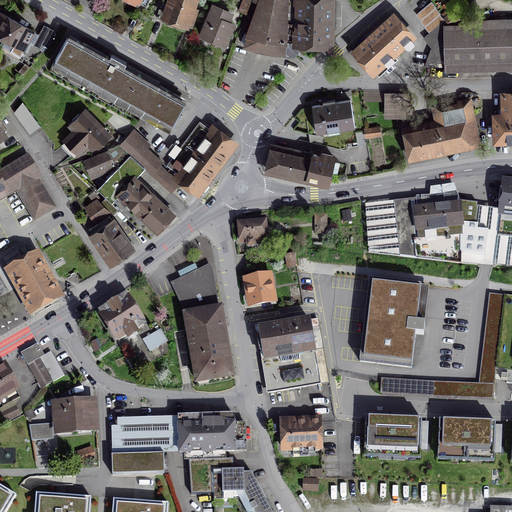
[(127,0),(125,4),(135,10),(139,3),(146,7),(149,0),(127,0)]
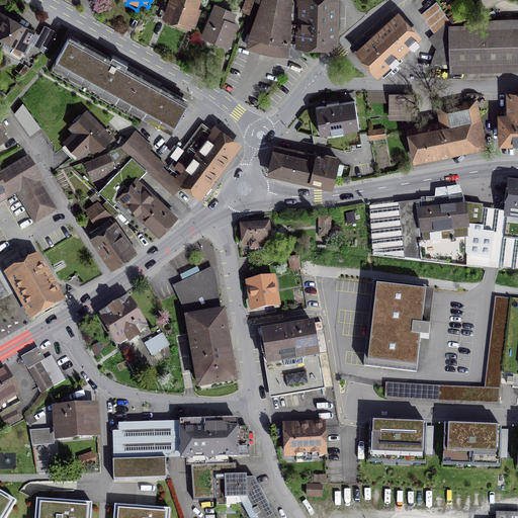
[(164,2),(158,17),(187,27),(188,23),(194,25),(200,9),(194,7),(196,0),(173,0),(171,5),(164,2)]
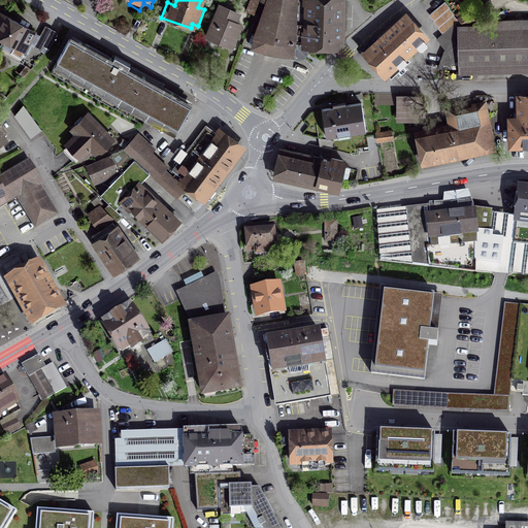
[(250,0),(246,10),(254,13),(258,0),(250,0)]
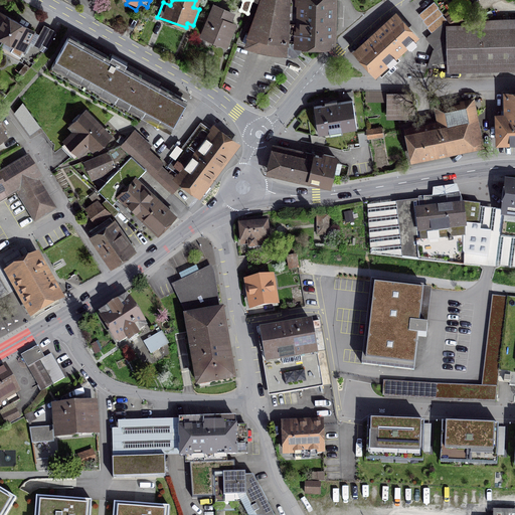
[(261,0),(248,36),(246,49),(296,55),(297,45),(336,45),(335,0),(261,0)]
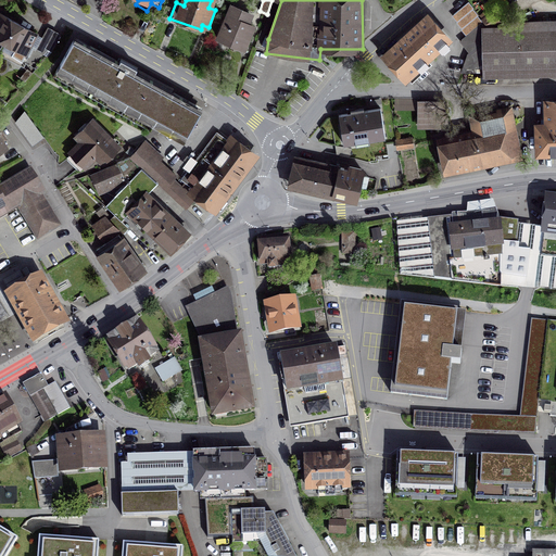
[(472,30),(483,23),(468,2),(453,14),(468,35),(472,30)]
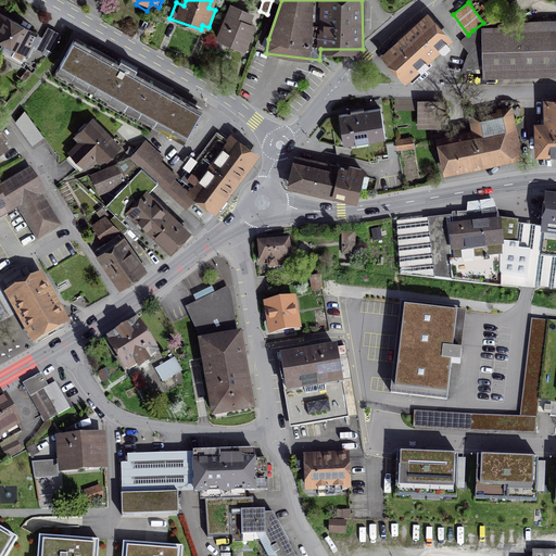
[(232,7),(220,35),(244,46),(253,27),(245,24),(250,13),(232,7)]
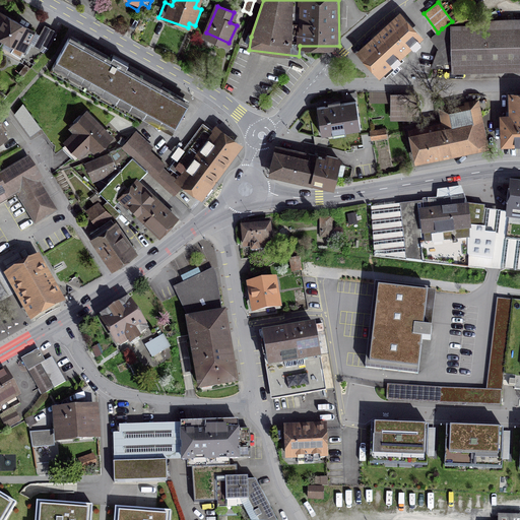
[(0,37),(5,40),(15,21),(0,12),(0,37)]
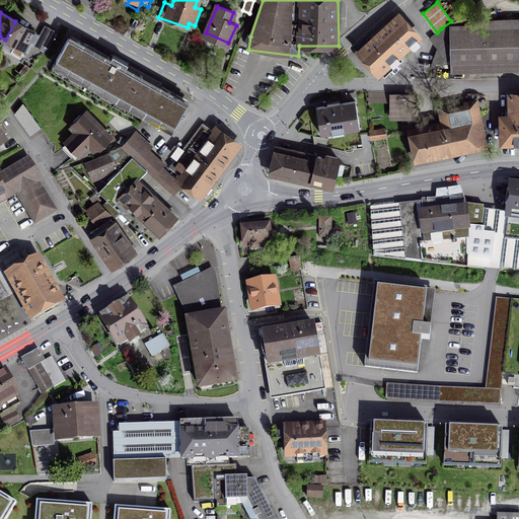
[(357,53),(378,77),(423,39),(401,14),(357,53)]
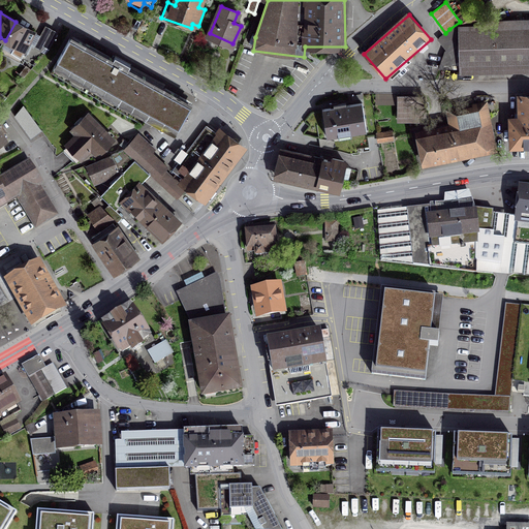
[(35,32),(16,22),(5,40),(5,41),(0,51),(19,61),(35,32)]
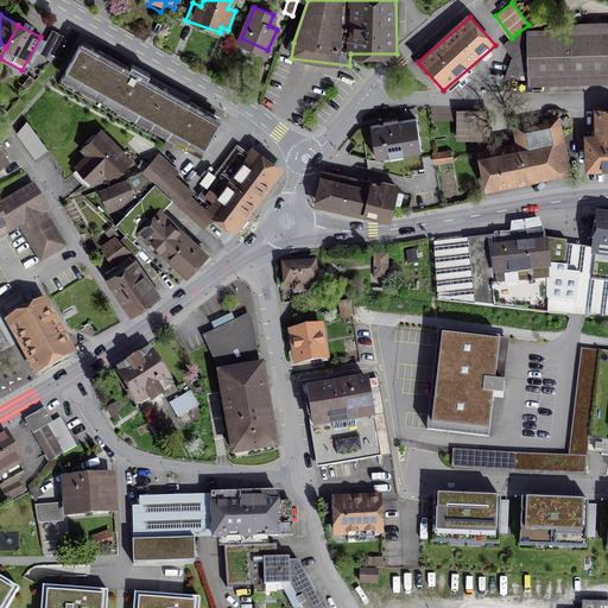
[(529,25),(517,33),(527,46),(539,37),(529,25)]
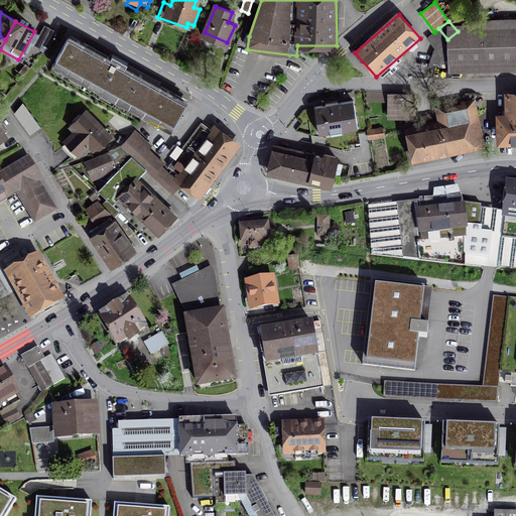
[(447,63),(447,68),(515,65),(515,23),(460,27),(460,29),(458,31),(447,39),(436,47),(433,50),(428,65),(447,63)]
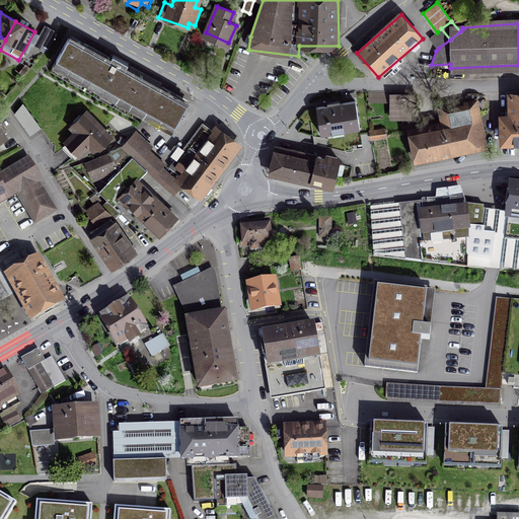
[(48,48),(56,33),(44,27),(35,42),(48,48)]
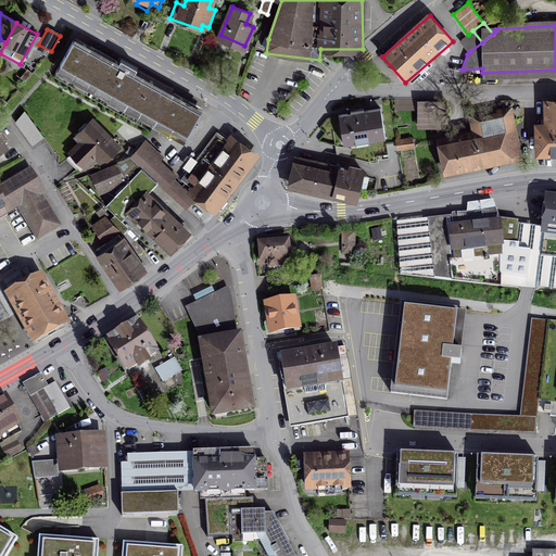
[(468,35),(462,40),(470,51),(482,42),(472,30),(468,35)]
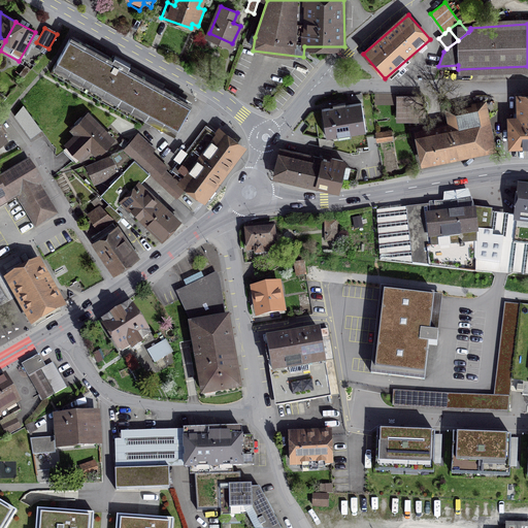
[(150,112),(162,91),(69,38),(57,61),(150,112)]
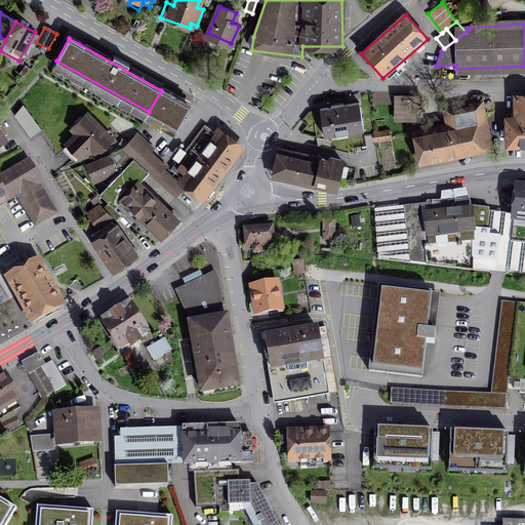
[(34,65),(48,48),(36,42),(34,40),(24,58),(34,65)]
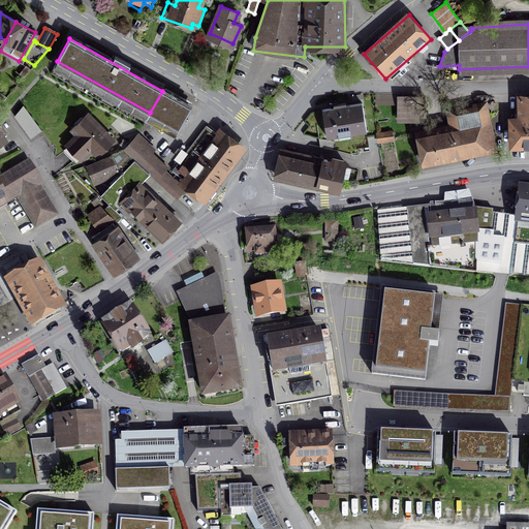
[(157,116),(182,101),(162,91),(150,113),(157,116)]
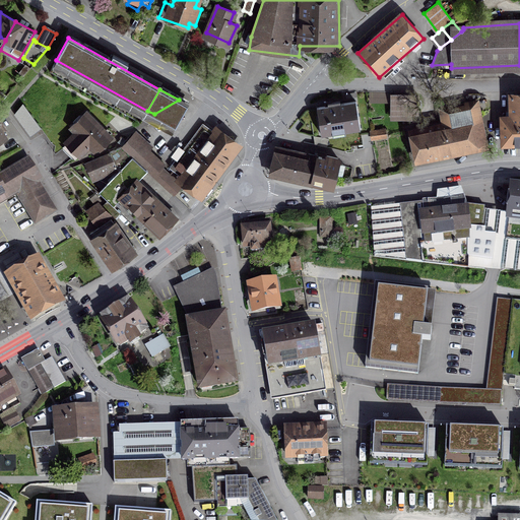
[(392,92),(370,92),(370,100),(392,100),(392,117),(408,117),(408,108),(415,109),(415,95),(392,95),(392,92)]
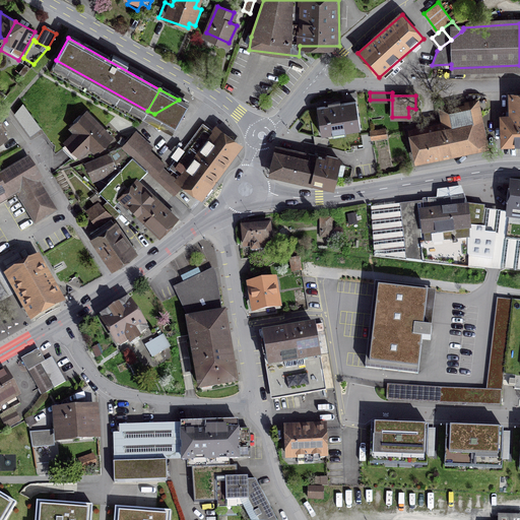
[(509,115),(503,115),(503,148),(519,147),(519,94),(508,94),(509,115)]
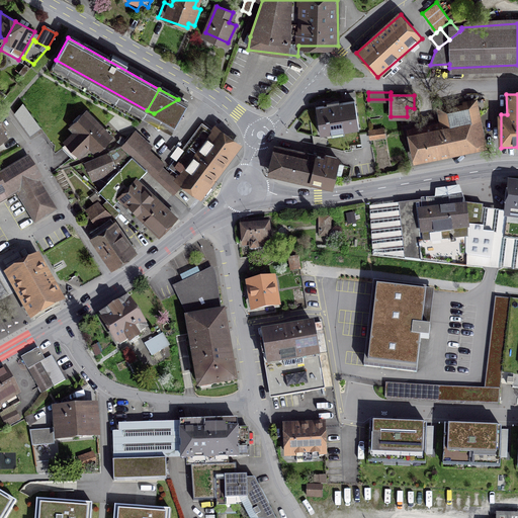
[(178,99),(154,113),(175,125),(187,104),(178,99)]
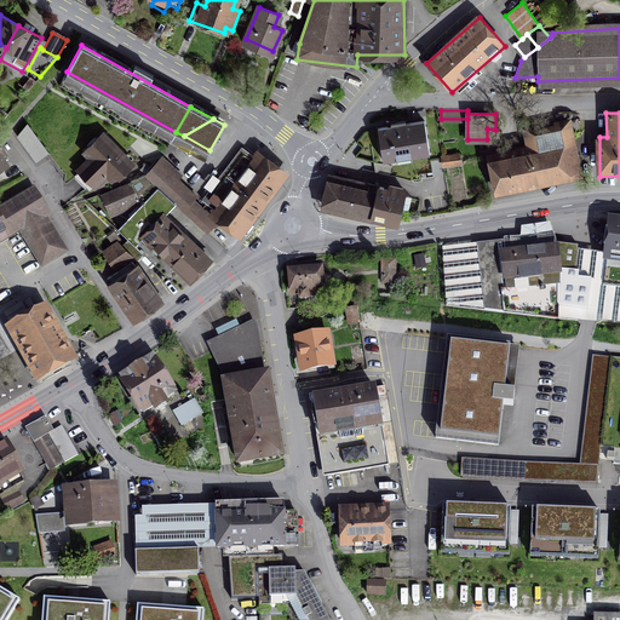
[(378,128),(384,161),(397,159),(397,158),(396,154),(411,151),(411,155),(411,156),(430,154),(424,121),(406,124),(406,120),(396,122),(396,121),(390,122),(391,126),(378,128)]
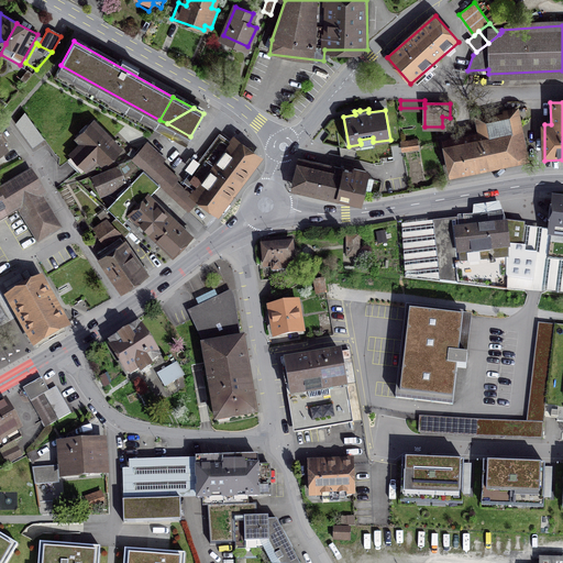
[(482,136),(448,143),(453,172),(526,156),(516,110),(477,118),(482,136)]
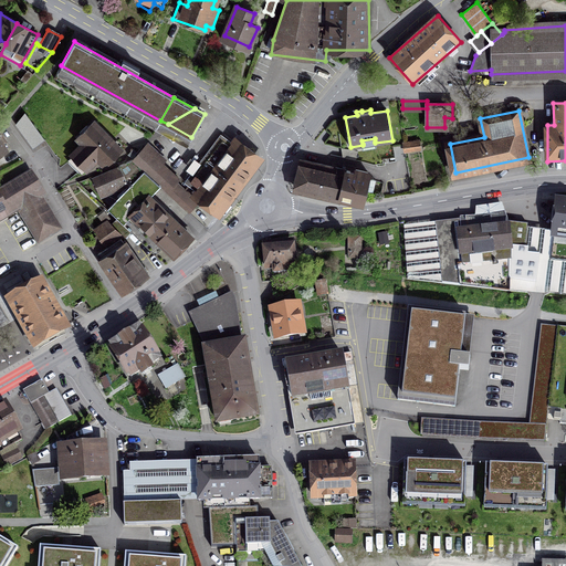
[(25,113),(17,123),(34,147),(44,139),(25,113)]
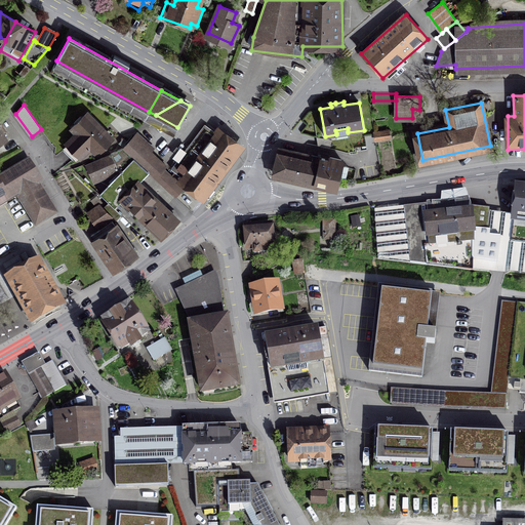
[(66,144),(80,158),(91,146),(97,152),(99,149),(102,150),(113,139),(87,113),(72,128),(77,133),(66,144)]
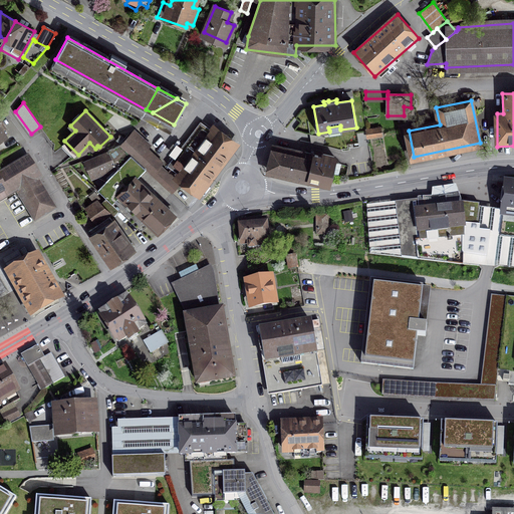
[(168,166),(201,190),(235,146),(202,120),(168,166)]
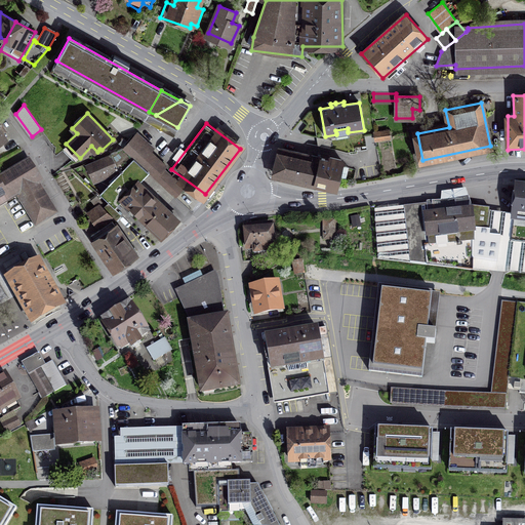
[(388,131),(374,132),(375,140),(389,137),(388,131)]
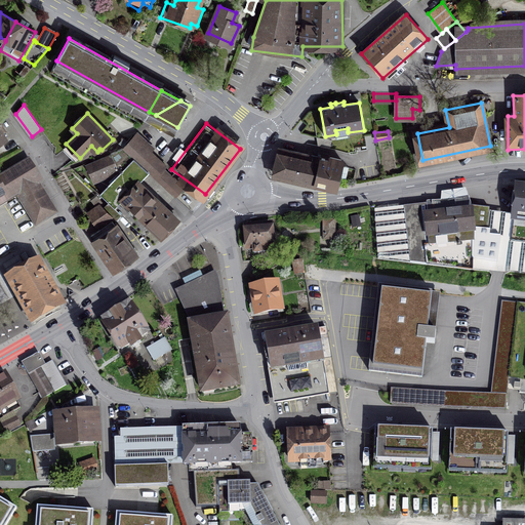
[(148,172),(174,197),(183,188),(163,170),(166,166),(134,136),(123,149),(148,172)]
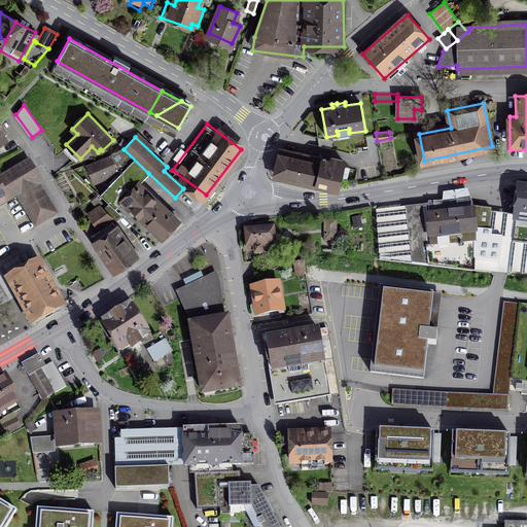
[(150,227),(161,238),(177,221),(138,184),(148,173),(124,149),(111,155),(116,167),(123,171),(101,195),(110,203),(123,214),(144,235),(150,227)]
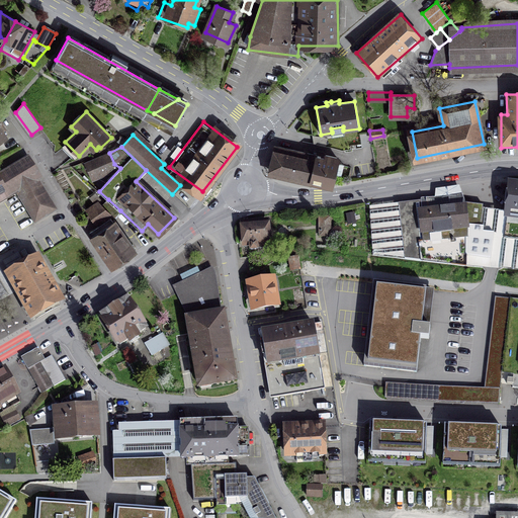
[(277,147),(272,171),(312,180),(317,156),(317,155),(277,147)]
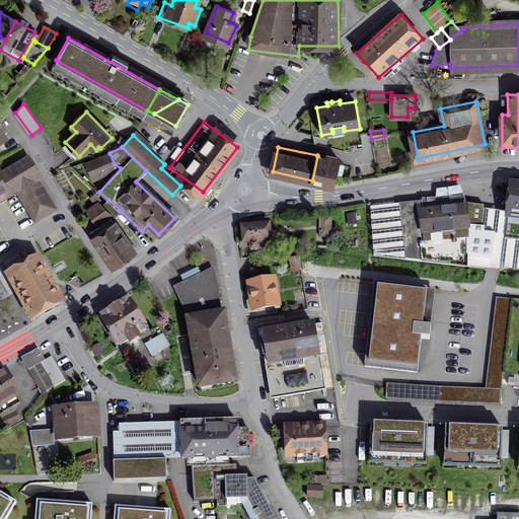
[(109,153),(85,163),(92,179),(116,169),(115,164),(109,153)]
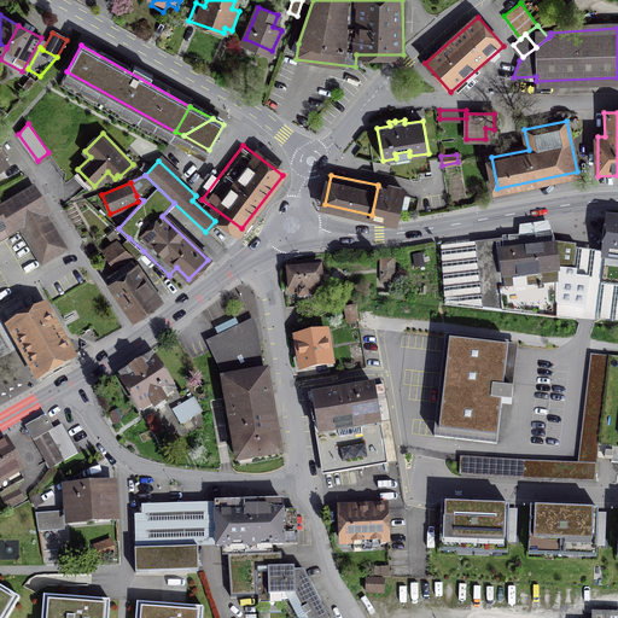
[(378,186),(372,215),(395,220),(397,208),(407,210),(410,197),(401,194),(402,188),(389,185),(388,188),(378,186)]
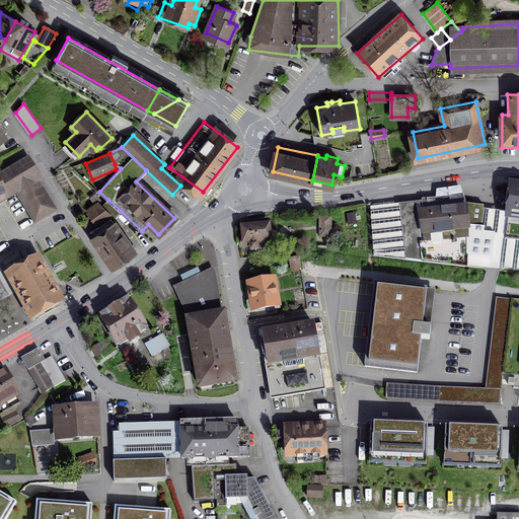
[(0,203),(17,193),(36,180),(40,179),(27,160),(0,176),(0,203)]
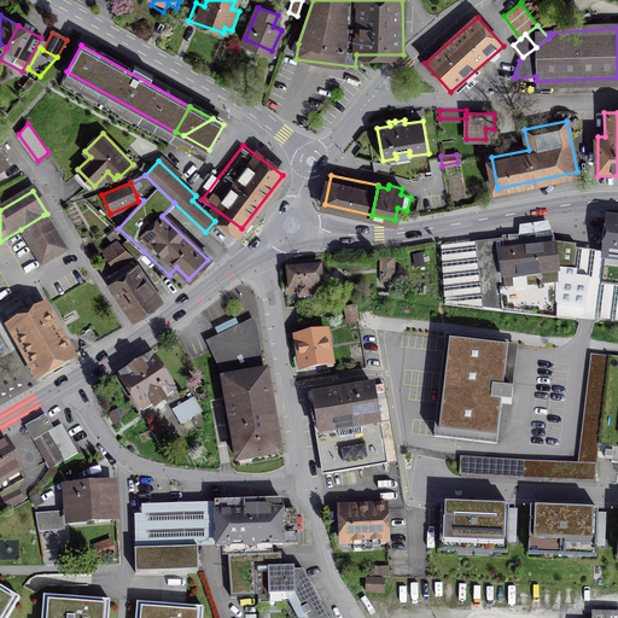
[(44,215),(21,229),(42,264),(65,251),(44,215)]
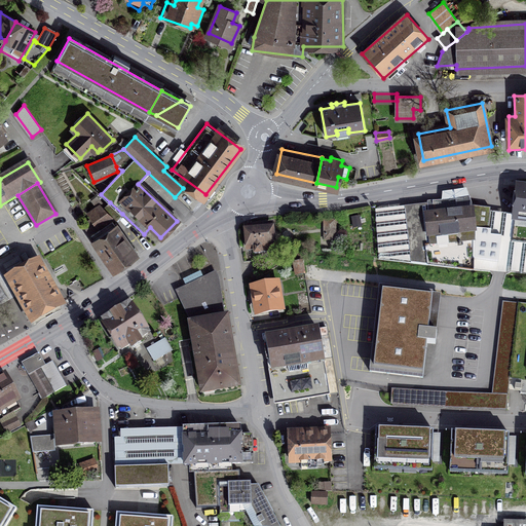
[(525,188),(517,188),(513,227),(525,228),(525,188)]
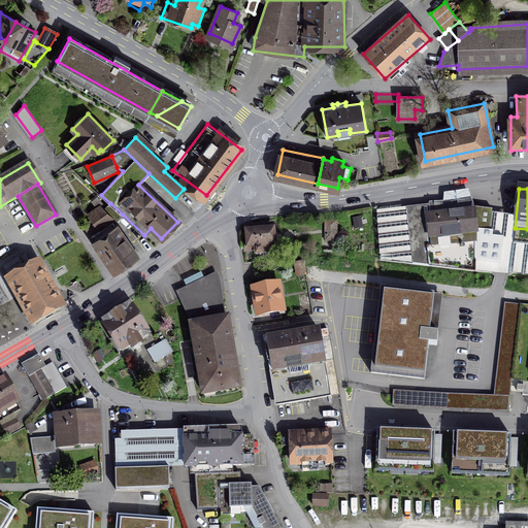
[(472,200),(407,208),(413,265),(499,274),(504,238),(494,237),(494,211),(489,210),(488,195),(472,196),(472,200)]
